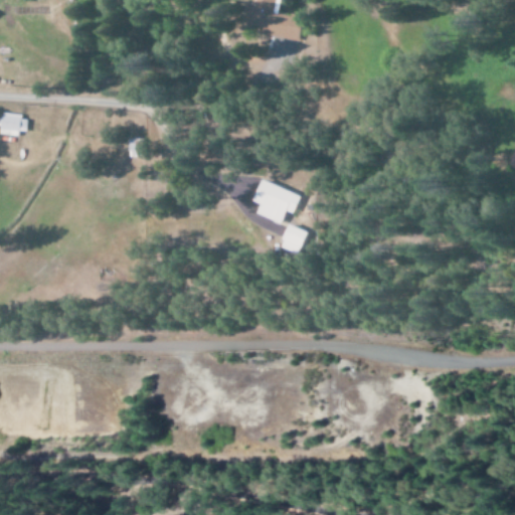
[(302,39),(305,17),(279,13),(280,0),(250,0),(248,17),(252,18),(250,32),(302,39)]
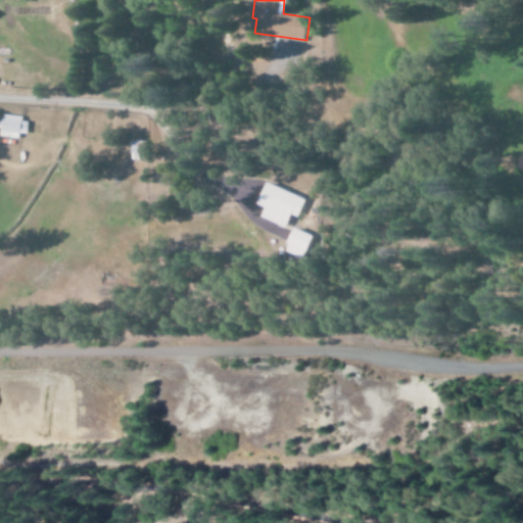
[(30,117),(4,116),(3,135),(29,137),(30,117)]
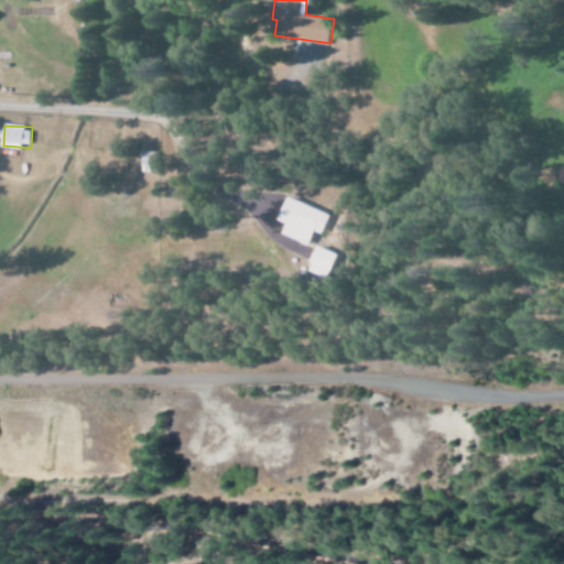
[(143,172),(156,173),(156,152),(143,151),(143,172)]
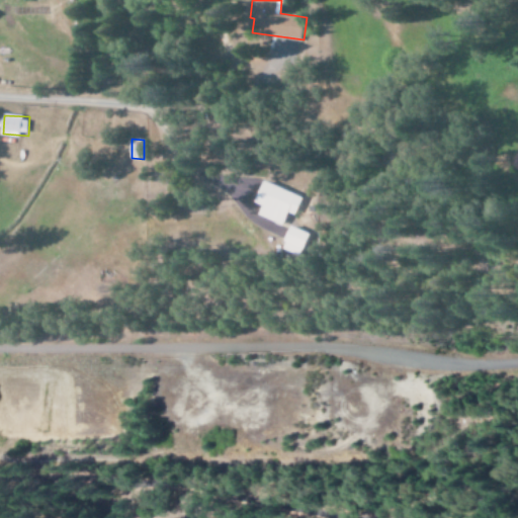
[(261,216),(285,225),(289,211),(297,214),(306,195),(267,181),(259,202),(265,204),(261,216)]
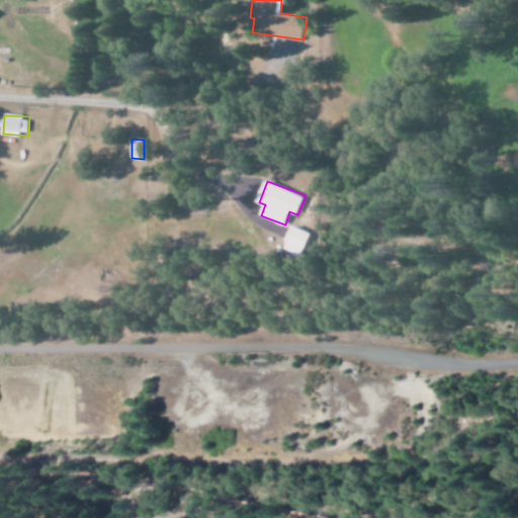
[(283,249),(300,256),(311,233),(292,226),(283,249)]
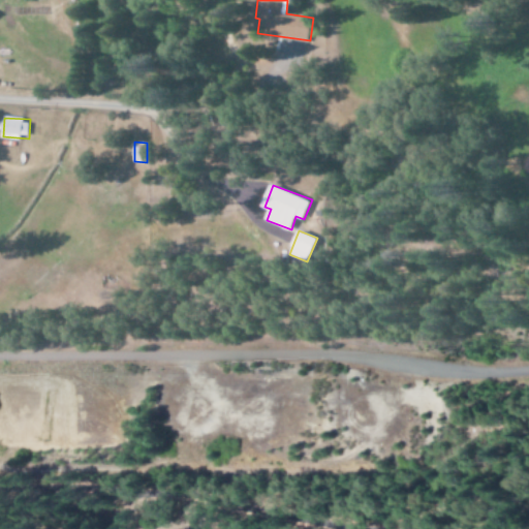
All buildings are outlined.
